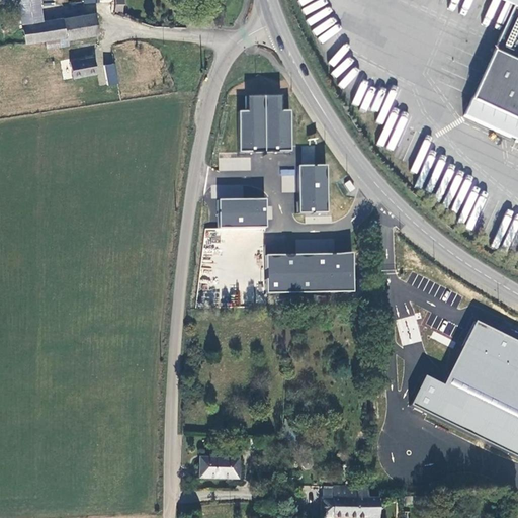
[(46,40),(47,46),(47,49),(61,47),(59,38),(67,36),(64,19),(41,22),(37,0),(17,0),(22,26),(26,44),(46,40)]
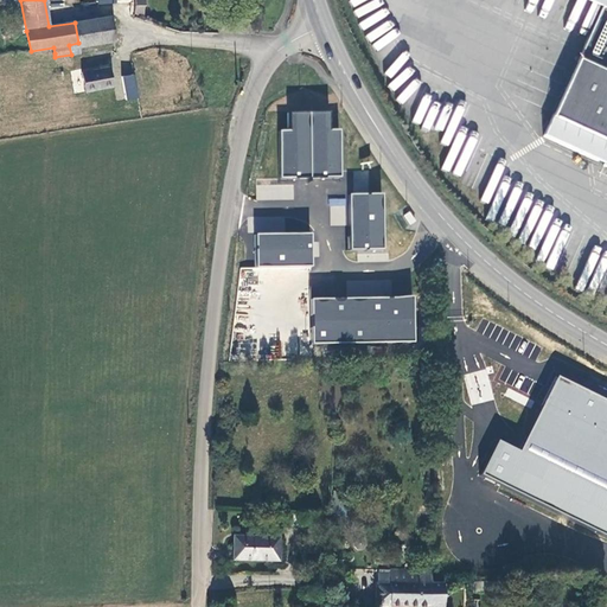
[(606,0),(605,0),(601,8),(543,140),(599,165),(606,145),(606,0)]
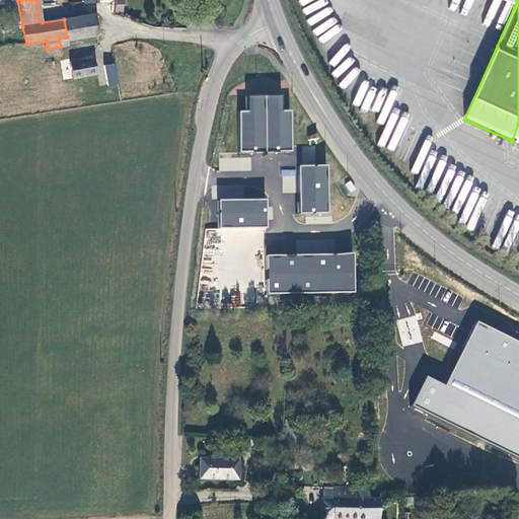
[(116,3),(115,13),(124,13),(124,3),(116,3)]
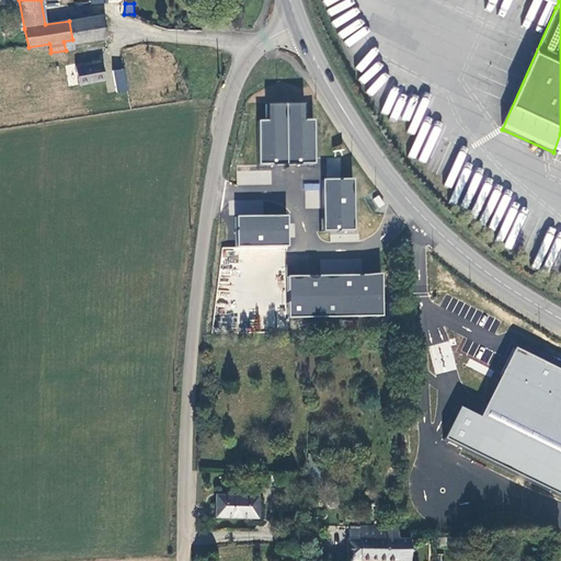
[(73,43),(106,37),(103,15),(69,21),(72,39),(73,43)]
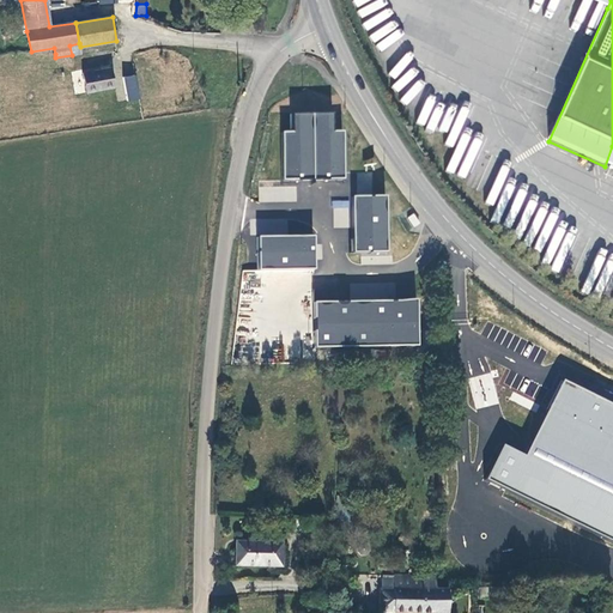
[(84,73),(87,92),(115,87),(111,67),(84,73)]
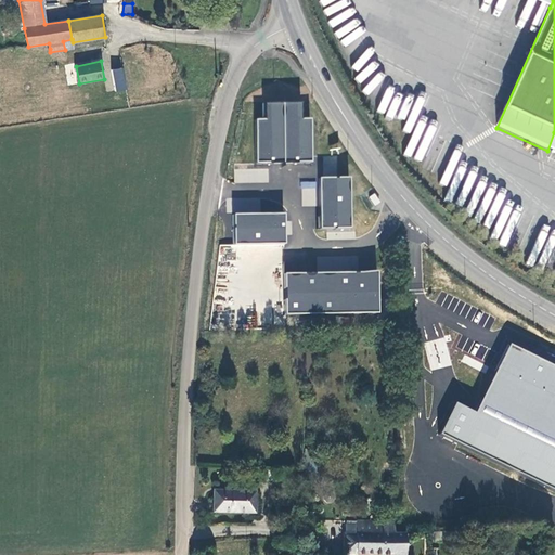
[(123,67),(112,69),(116,91),(127,89),(123,67)]
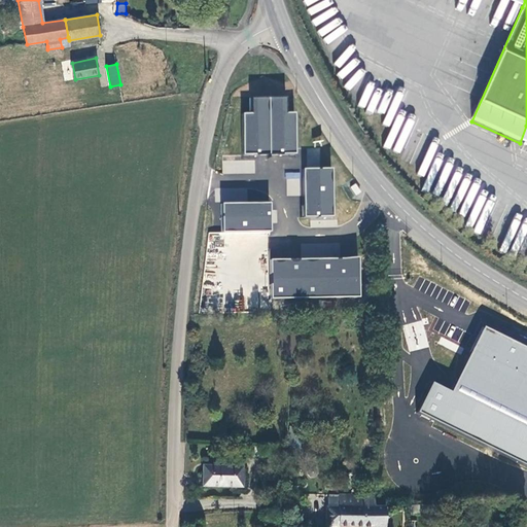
[(269,155),(269,98),(251,98),(252,114),(243,114),(243,155),(248,155),(269,155)]
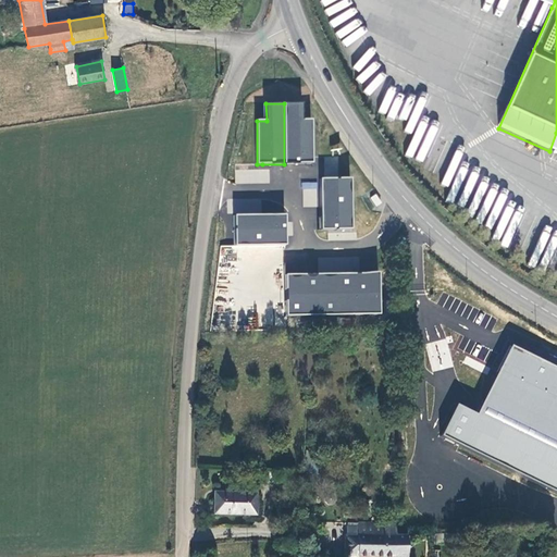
[(301,103),(284,103),(284,164),(307,164),(312,164),(311,121),(301,121),(301,103)]
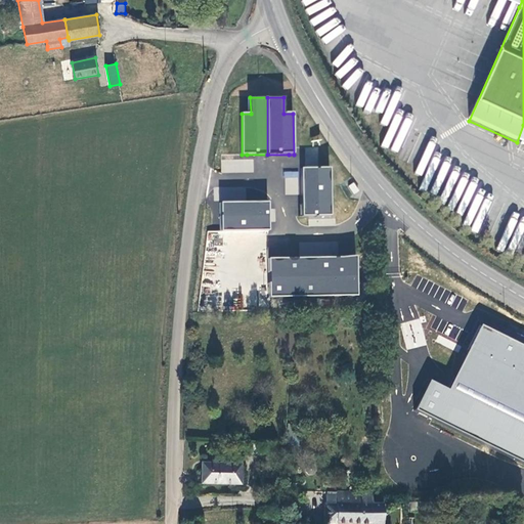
[(330,167),(301,168),(302,206),(302,216),(331,215),(330,167)]
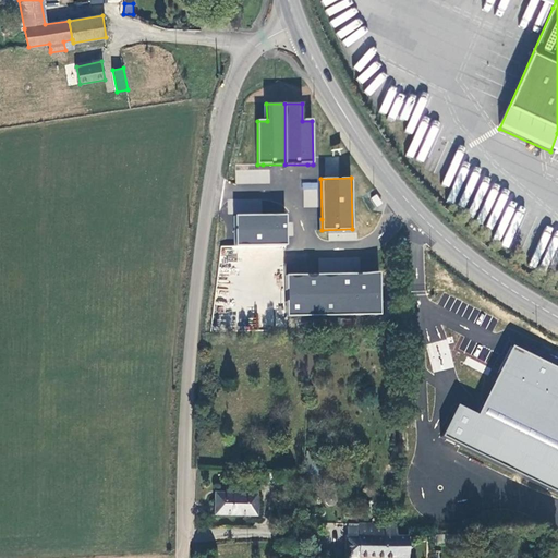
[(276,215),(234,215),(235,245),(286,244),(286,214),(276,215)]
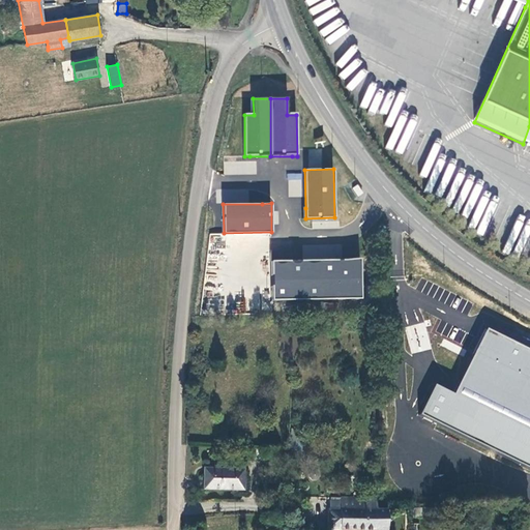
[(351,260),(270,262),(271,300),(360,298),(359,260),(351,260)]
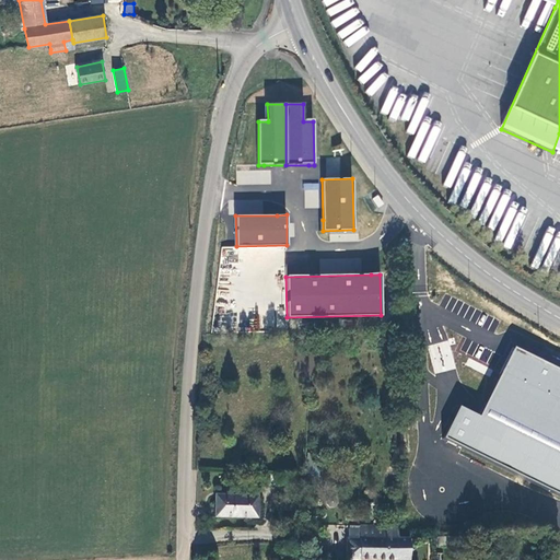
[(434,373),(453,369),(446,341),(428,346),(434,373)]
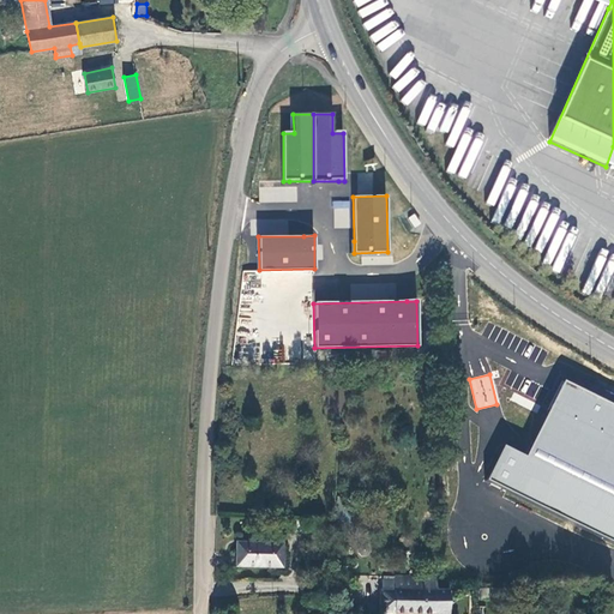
[(613,408),(563,383),(525,458),(504,447),(487,481),(613,543),(613,408)]
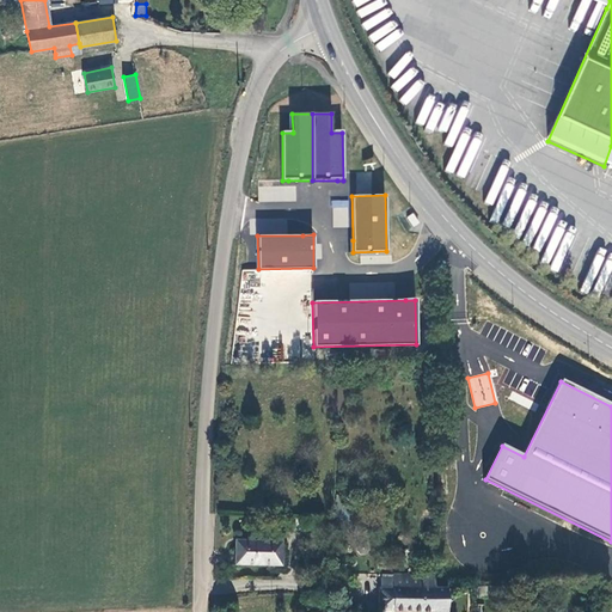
[(236,542),(236,564),(281,567),(281,544),(236,542)]
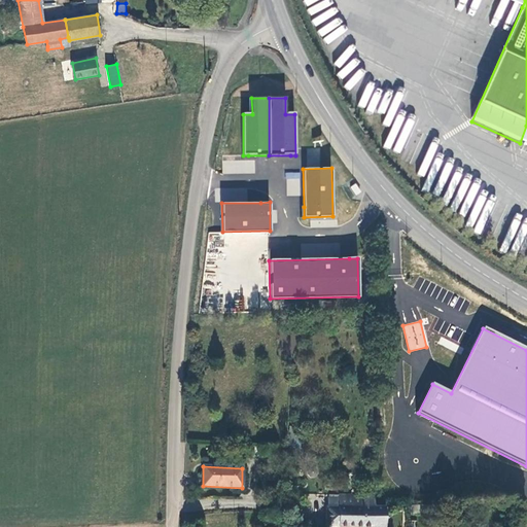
[(356,507),(356,496),(339,495),(339,506),(326,506),(326,526),(335,526),(362,526),(362,506),(356,507)]
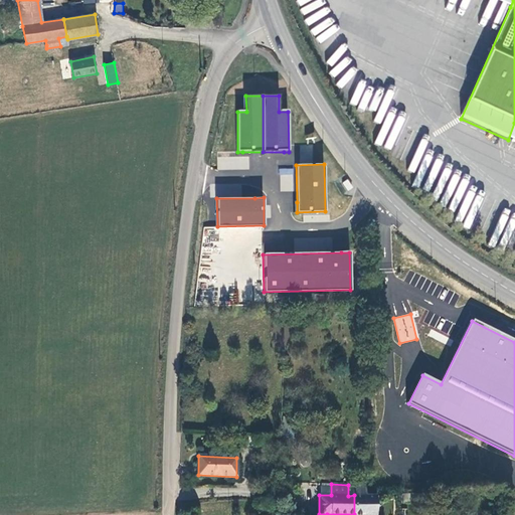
[(377,504),(376,496),(376,495),(366,495),(366,485),(348,485),(348,496),(354,495),(354,514),(375,514),(376,513),(380,513),(380,506),(376,506),(376,504),(377,504)]
